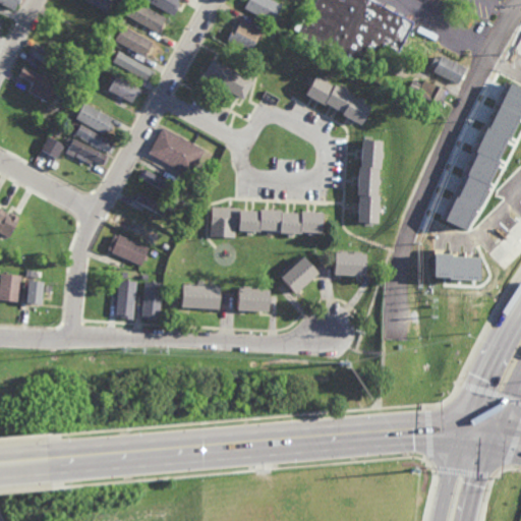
[(23,0),(20,5),(18,4),(14,11),(0,3),(0,0),(23,0)]
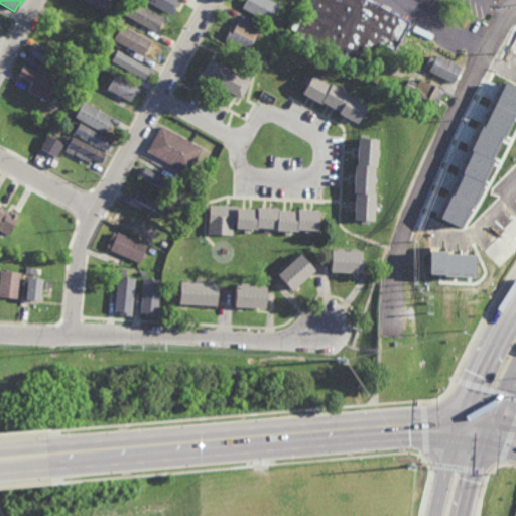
[(112,0),(106,12),(85,1),(84,2),(80,0),(112,0)]
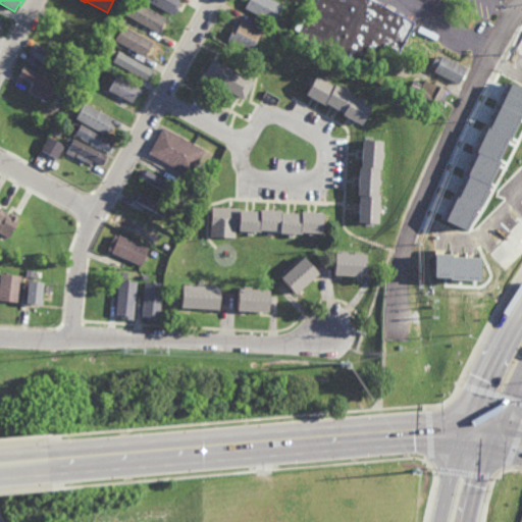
[(142,0),(173,14),(179,0),(142,0)]
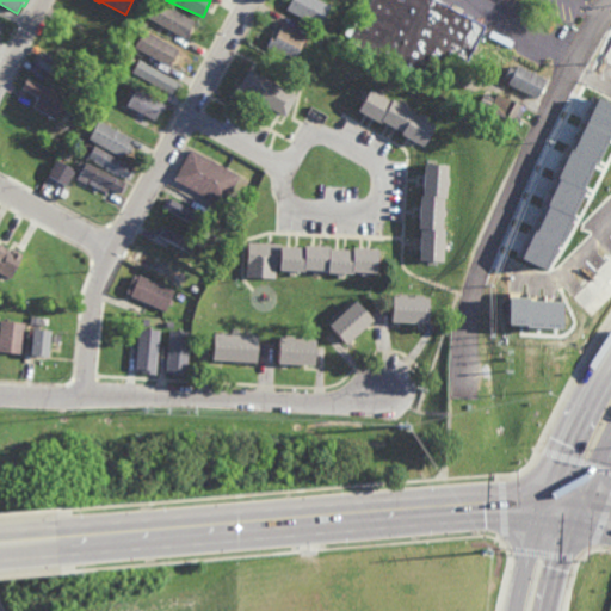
[(320,28),(287,10),(291,0),(320,0),(332,6),(320,28)]
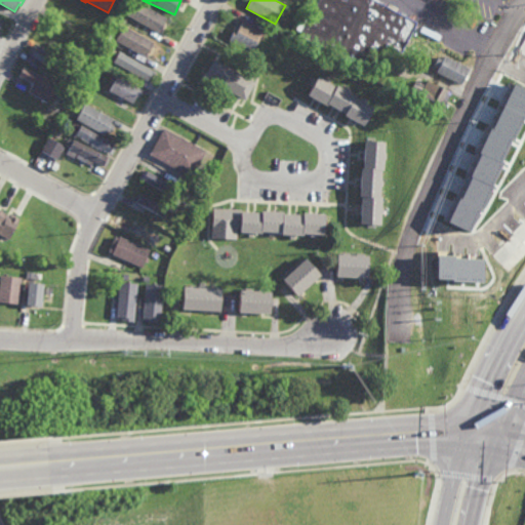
[(373,0),(388,7),(390,3),(398,8),(396,11),(418,23),(415,29),(402,53),(388,45),(372,75),(335,56),(298,37),(312,12),(318,0),(373,0)]
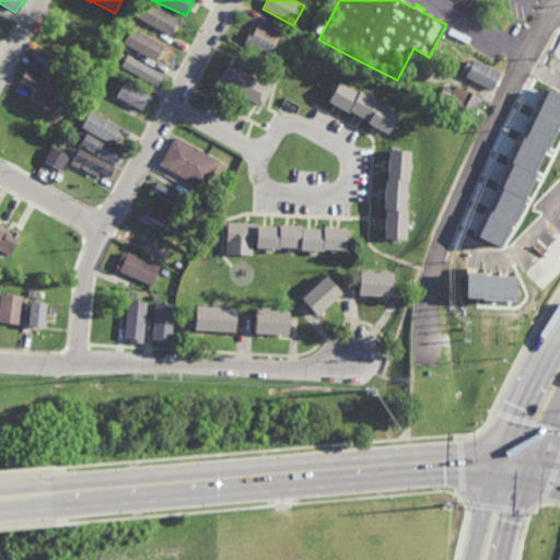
[(171,35),(170,36),(154,27),(136,16),(140,9),(141,10),(146,1),(178,20),(175,25),(171,35)]
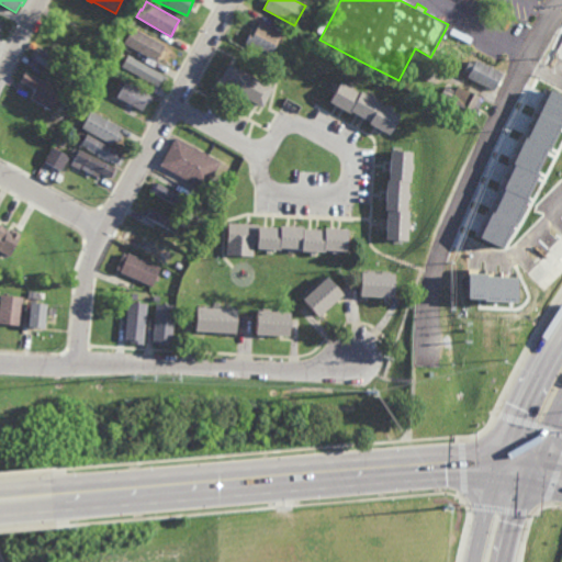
[(322,34),(316,31),(328,10),(328,9),(334,12),(333,13),(322,34)]
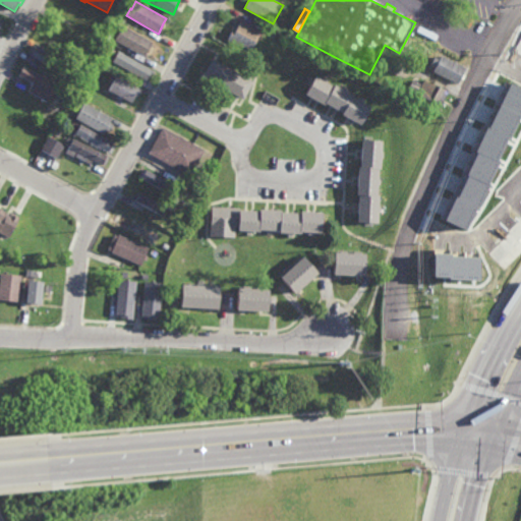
[(98,21),(92,17),(96,12),(101,16),(98,21)]
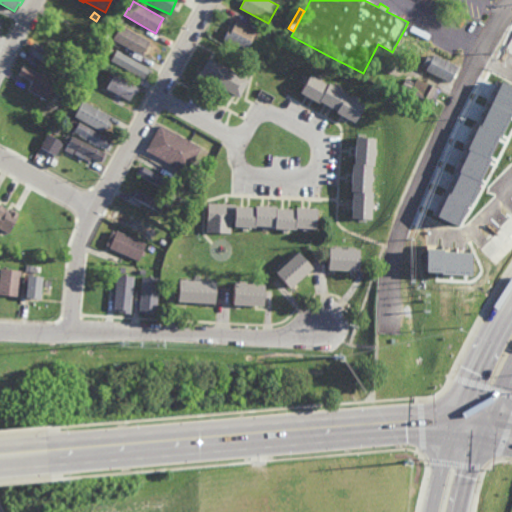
[(259,31),(251,27),(251,26),(254,21),(254,20),(262,24),(259,31)]
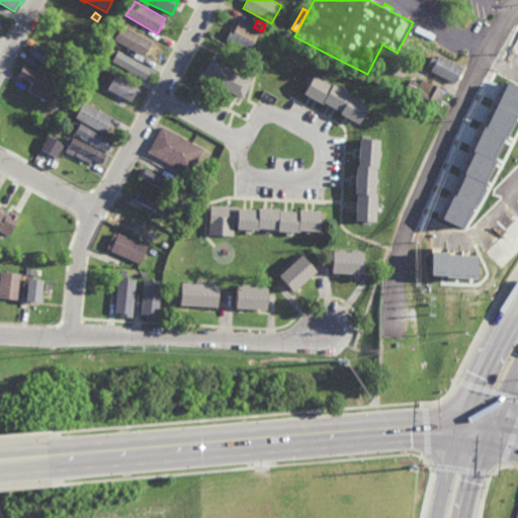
[(259,32),(249,52),(226,39),(233,27),(235,28),(236,28),(239,21),(240,22),(248,26),(259,32)]
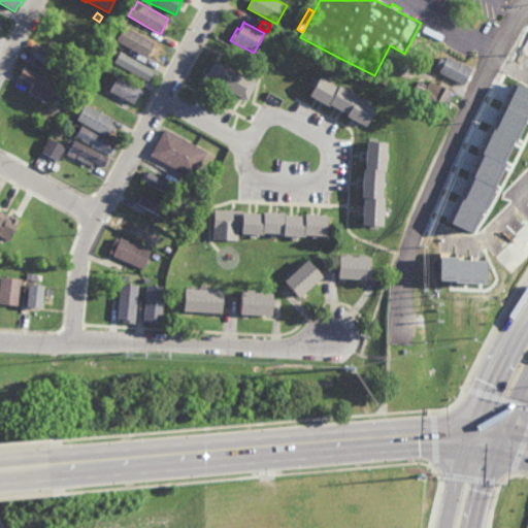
[(145,58),(136,52),(117,41),(121,33),(118,31),(122,25),(154,42),(152,46),(151,47),(146,57),(145,58)]
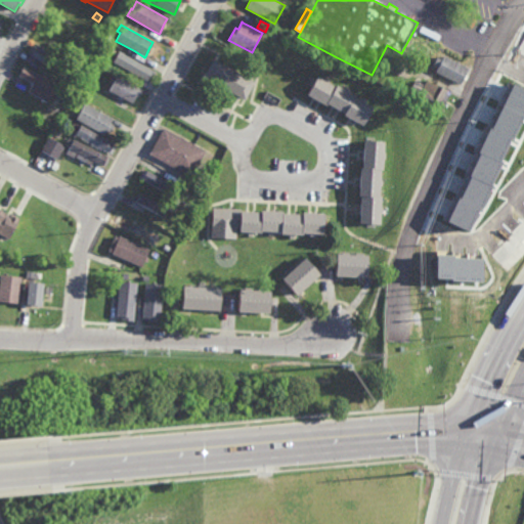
[(96,50),(84,44),(84,43),(88,36),(90,31),(90,30),(102,37),(96,50)]
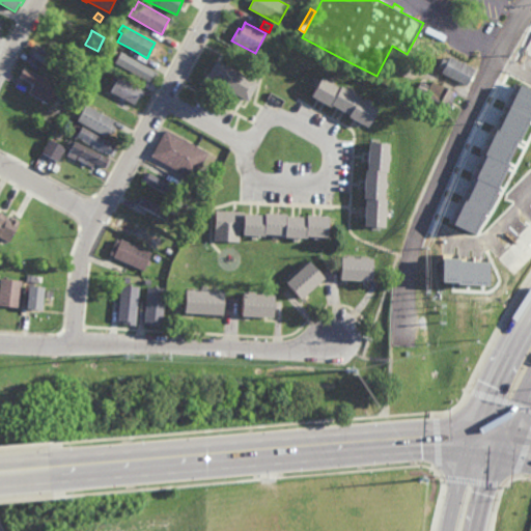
[(45,35),(46,34),(73,48),(67,57),(40,44),(40,43),(37,40),(40,35),(37,34),(38,32),(45,35)]
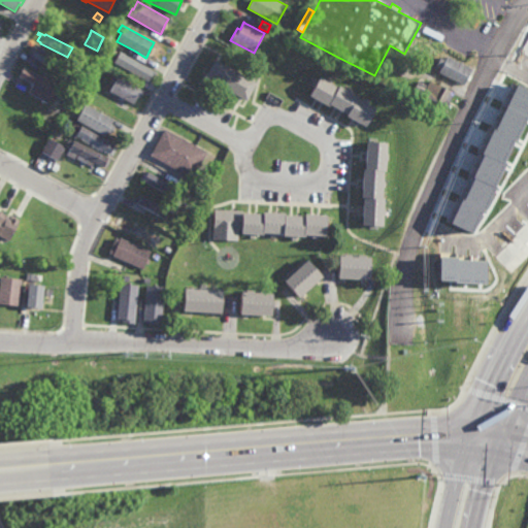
[(111,43),(105,40),(109,32),(116,35),(111,43)]
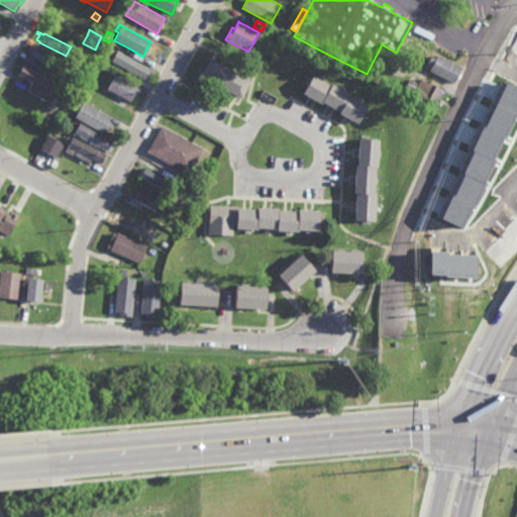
[(70,76),(64,73),(62,78),(57,76),(60,71),(32,58),(32,56),(29,54),(32,46),(69,64),(68,67),(73,70),(70,76)]
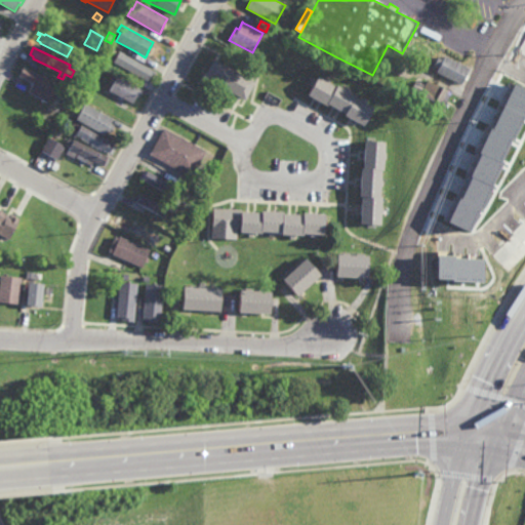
[(154,77),(152,75),(149,81),(148,82),(144,80),(114,62),(116,57),(119,52),(119,51),(156,73),(154,77)]
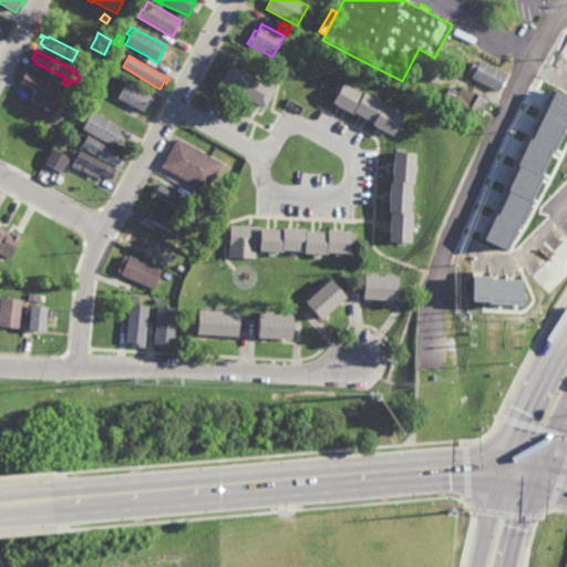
[(433,83),(419,75),(418,74),(421,69),(424,64),(426,61),(435,66),(441,70),(434,82),(433,83)]
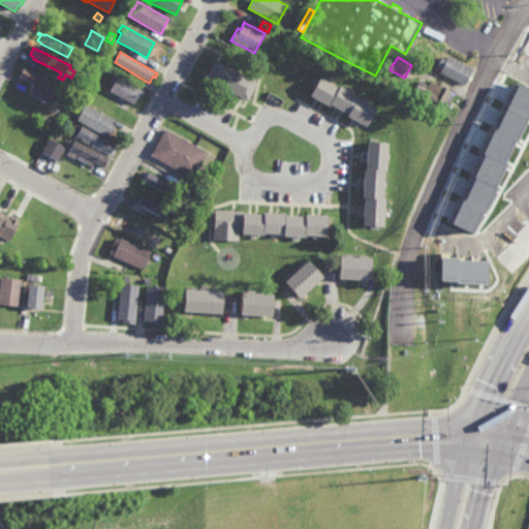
[(475,70),(472,76),(473,76),(474,78),(472,83),(471,82),(470,82),(467,87),(441,73),(443,69),(438,66),(442,59),(447,61),(449,57),(475,70)]
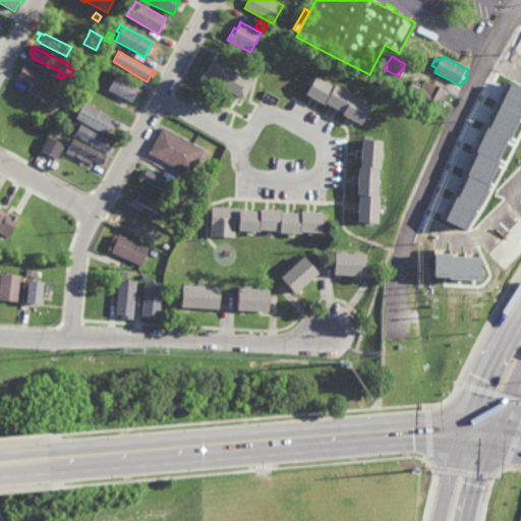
[(244,101),(243,101),(241,100),(239,99),(238,98),(236,97),(207,81),(205,79),(201,78),(203,78),(206,72),(211,61),(212,60),(215,62),(248,79),(251,81),(253,82),(254,82),(252,87),(249,91),(244,101)]
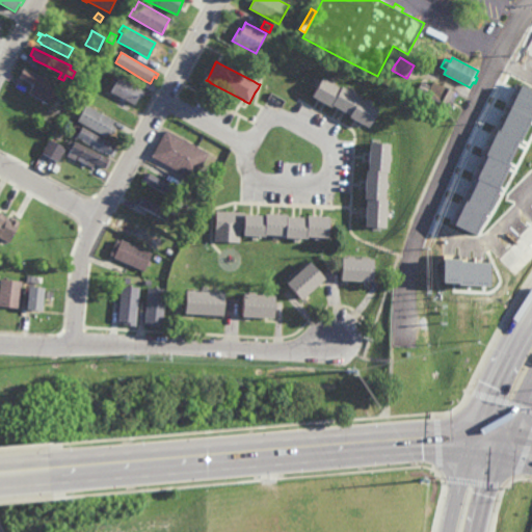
[(49,104),(29,94),(33,85),(20,78),(24,69),(57,86),(49,104)]
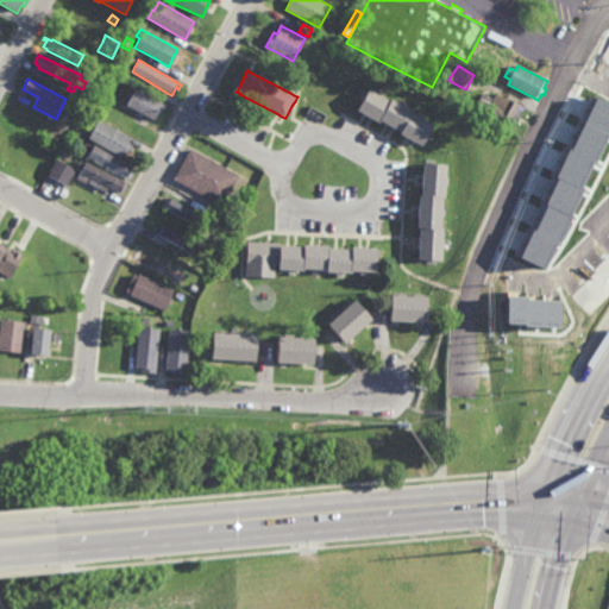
[(146,94),(148,93),(149,93),(154,95),(151,98),(158,101),(163,104),(165,105),(165,106),(162,113),(159,112),(155,121),(126,106),(131,98),(129,95),(133,87),(146,94)]
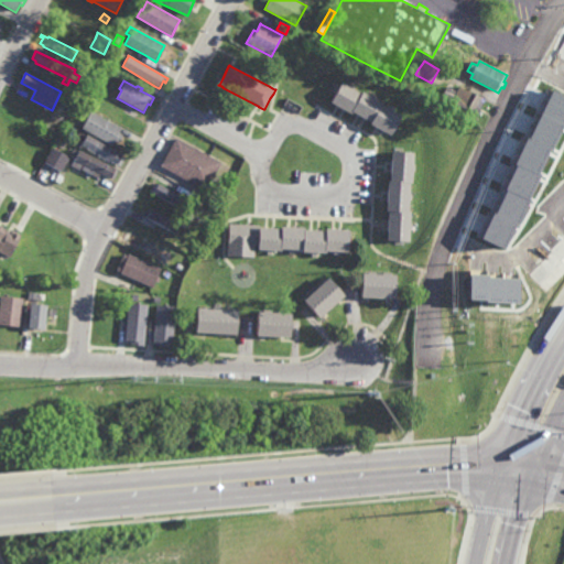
[(362,95),(364,94),(367,96),(377,100),(384,105),(383,106),(387,108),(393,112),(404,118),(393,138),(384,133),(375,128),(371,126),(372,125),(366,120),(362,119),(359,117),(356,115),(354,114),(353,116),(345,111),(342,109),(338,107),(336,106),(332,104),(343,84),(346,86),(357,91),(362,95)]
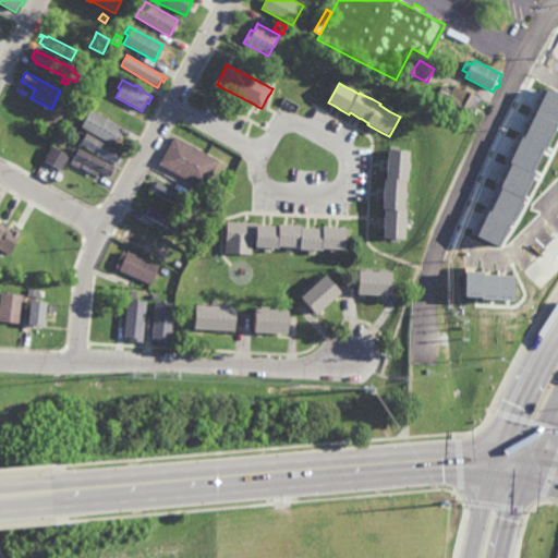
[(481,99),(476,108),(475,109),(477,110),(476,111),(471,121),(435,100),(443,87),(444,86),(448,88),(452,91),(456,85),(481,99)]
